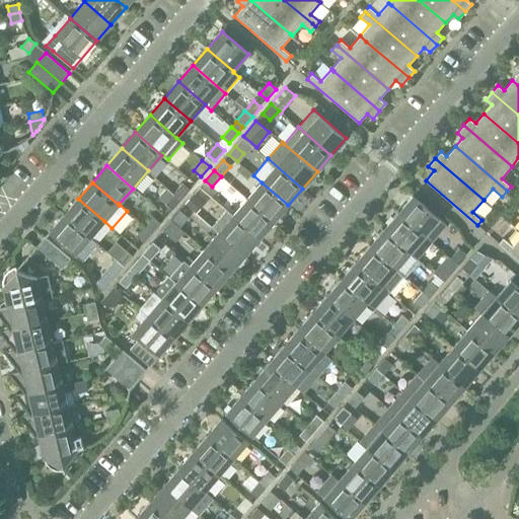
[(262,182),(247,200),(274,222),(288,205),(262,182)]
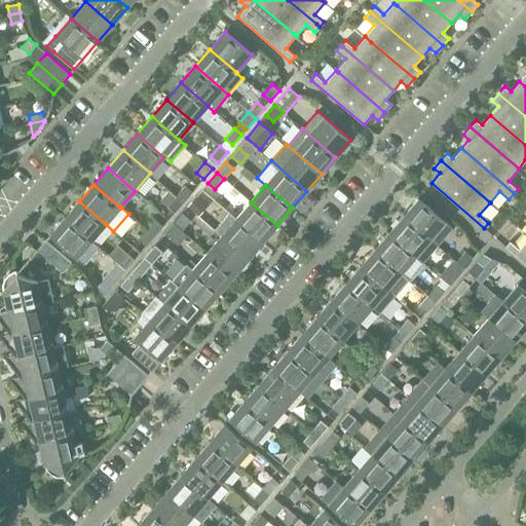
[(185,186),(176,196),(183,202),(192,192),(185,186)]
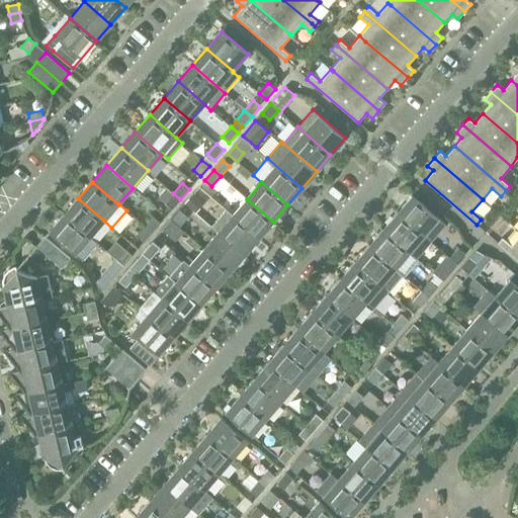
[(203,199),(194,192),(184,203),(193,210),(203,199)]
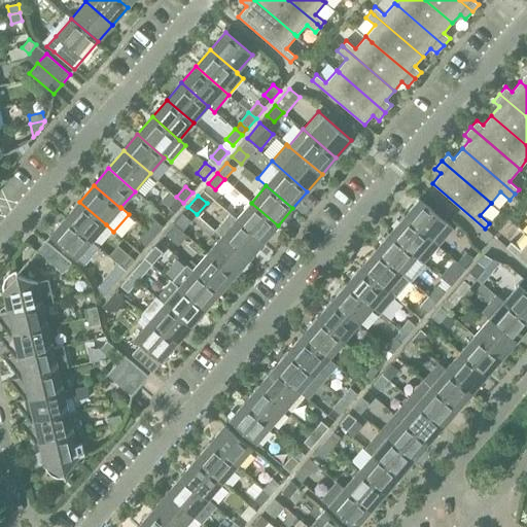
[(175,213),(183,203),(176,197),(168,207),(175,213)]
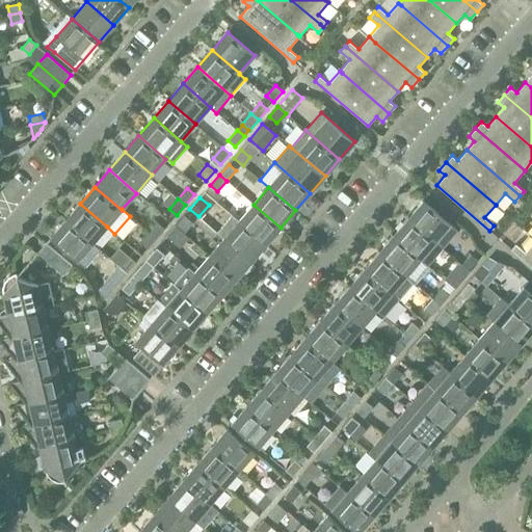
[(423,201),(408,218),(443,248),(458,231),(450,224),(423,201)]
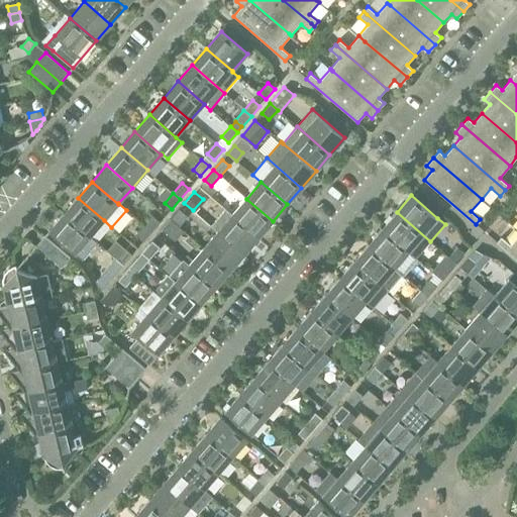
[(104,220),(78,198),(64,214),(90,236),(104,220)]
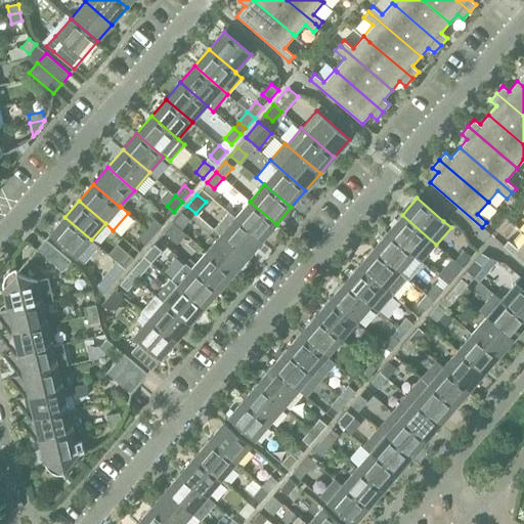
[(250,202),(235,218),(261,241),(276,224),(250,202)]
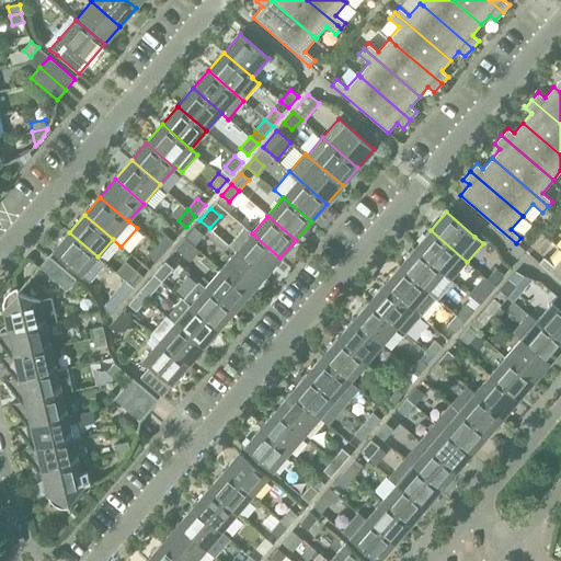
[(265,276),(279,258),(252,233),(244,227),(229,245),(237,251),(265,276)]
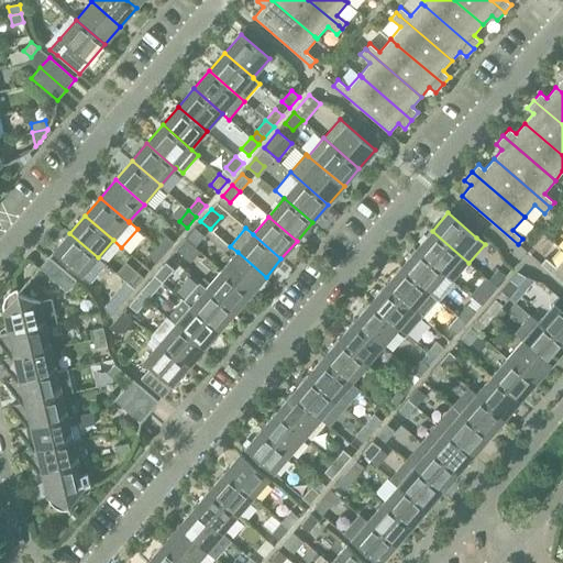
[(195,229),(186,239),(195,246),(203,235),(195,229)]
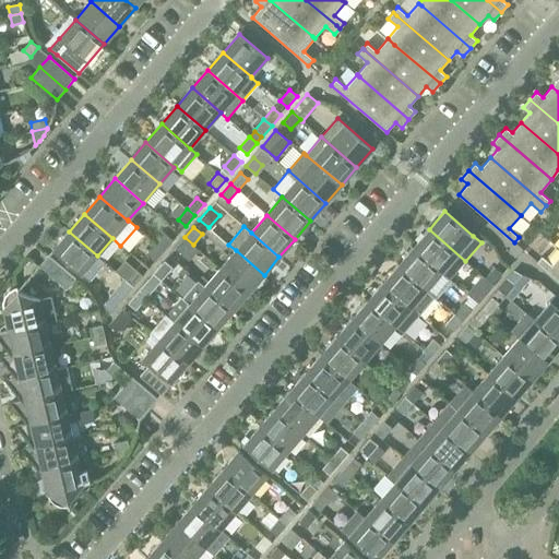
[(450,280),(465,261),(429,229),(414,247),(442,272),(441,273),(450,280)]
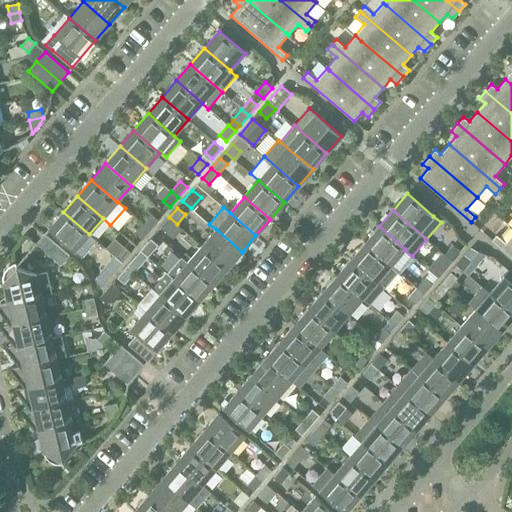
[(96,240),(89,234),(63,212),(48,229),(81,258),(96,240)]
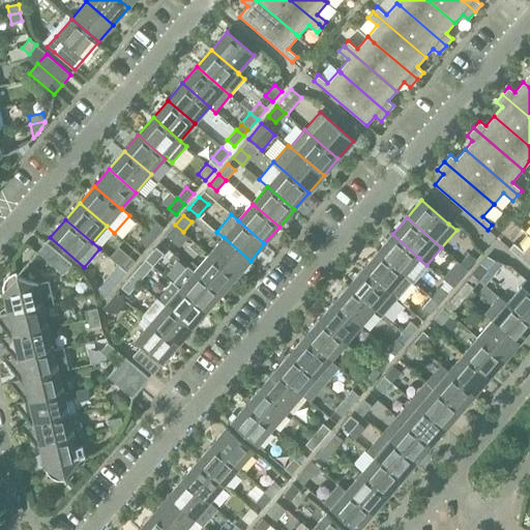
[(156,222),(148,232),(155,238),(164,228),(156,222)]
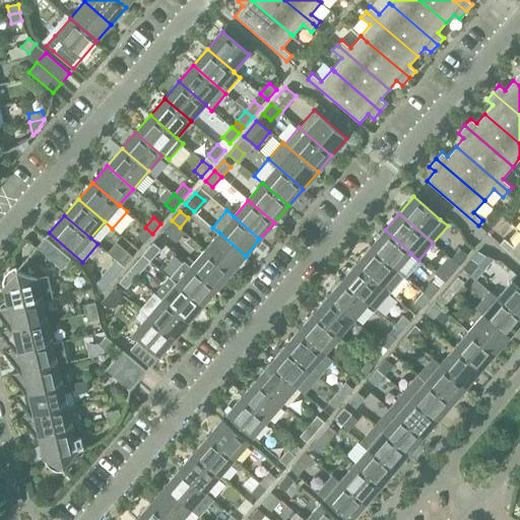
[(172,221),(163,231),(170,237),(176,243),(185,233),(179,228),(172,221)]
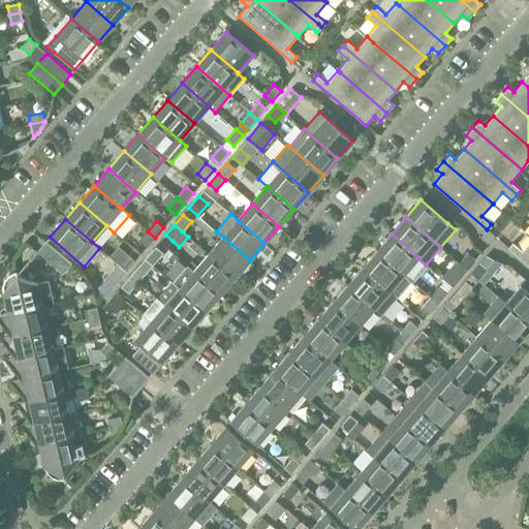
[(147,248),(155,238),(148,231),(139,242),(147,248)]
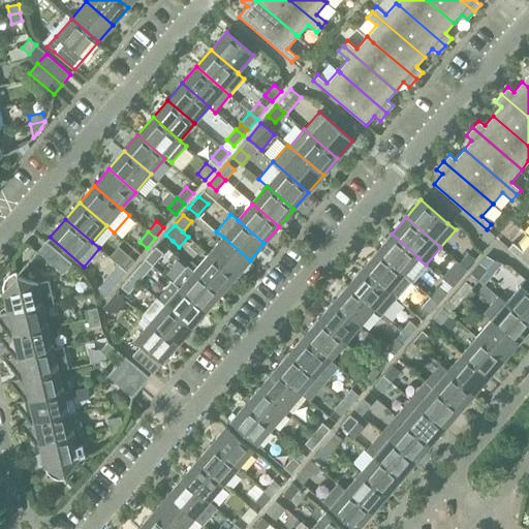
[(392,234),(376,251),(404,274),(417,258),(418,257),(392,234)]
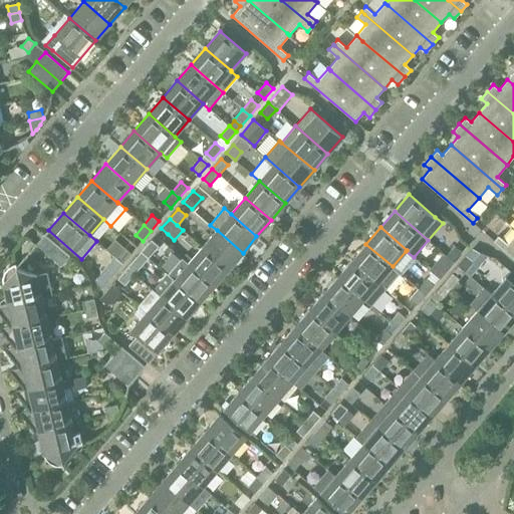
[(243,253),(217,230),(203,247),(229,269),(243,253)]
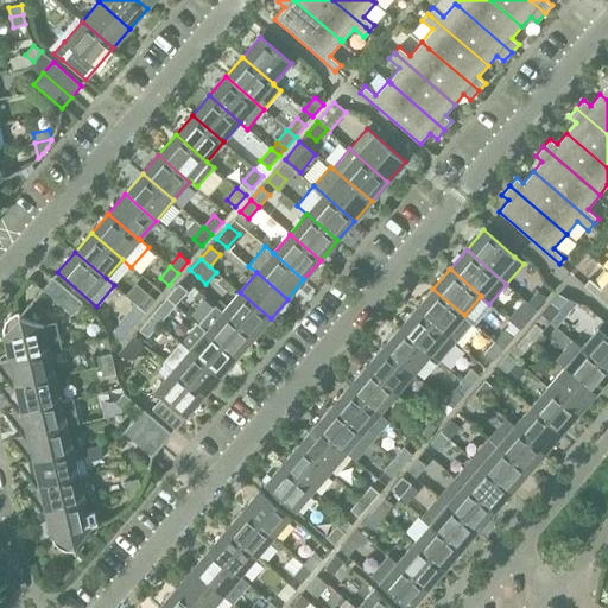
[(73,315),(82,303),(54,278),(44,290),(73,315)]
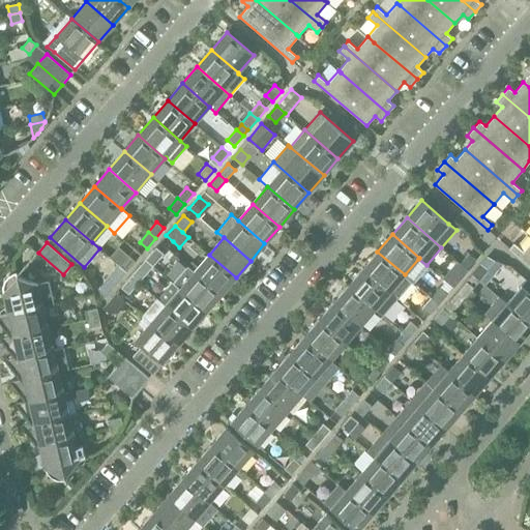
[(513,243),(509,248),(529,266),(529,242),(523,252),(513,243)]
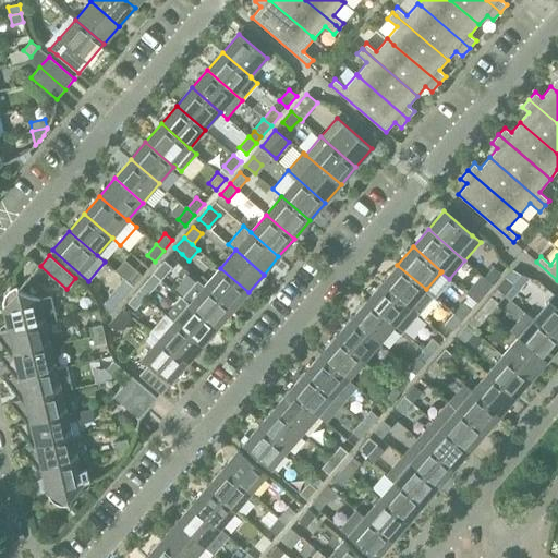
[(165,261),(154,273),(161,280),(172,267),(165,261)]
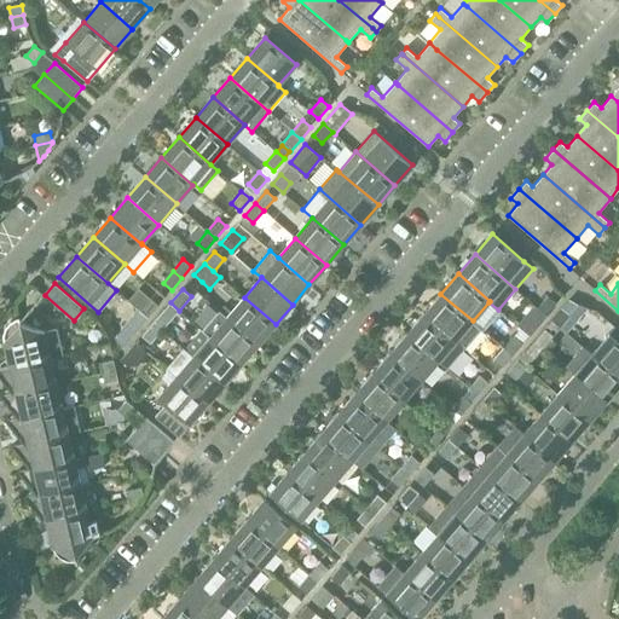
[(440,294),(424,313),(466,348),(481,329),(472,322),(473,320),(440,294)]
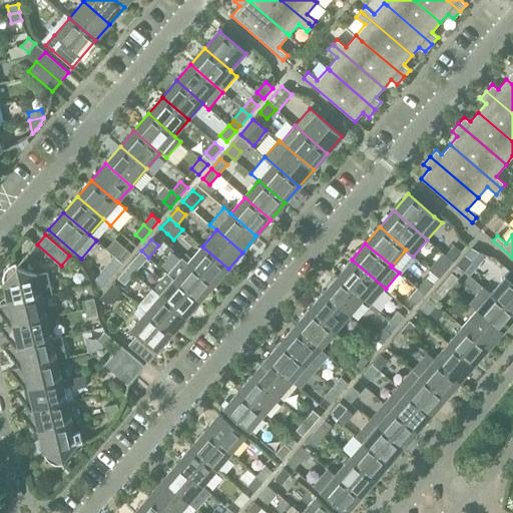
[(454,245),(446,255),(453,262),(461,251),(454,245)]
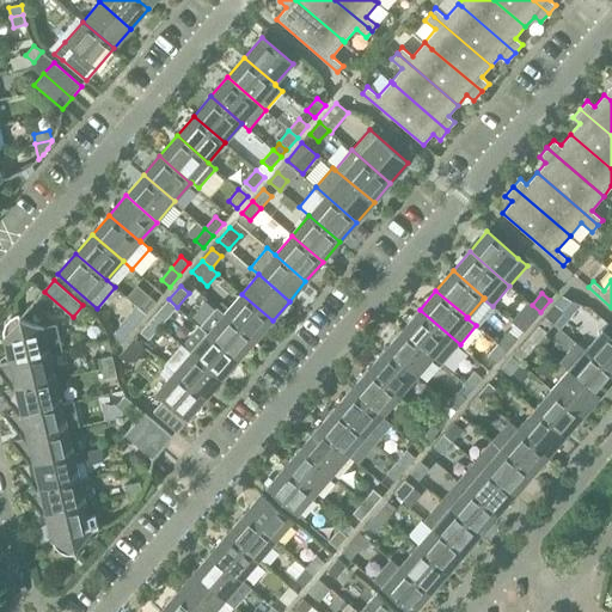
[(157,301),(148,294),(138,306),(146,313),(157,301)]
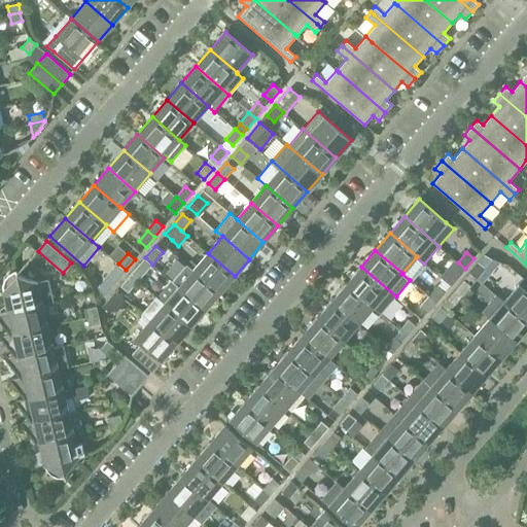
[(235,276),(208,253),(194,270),(219,292),(235,276)]
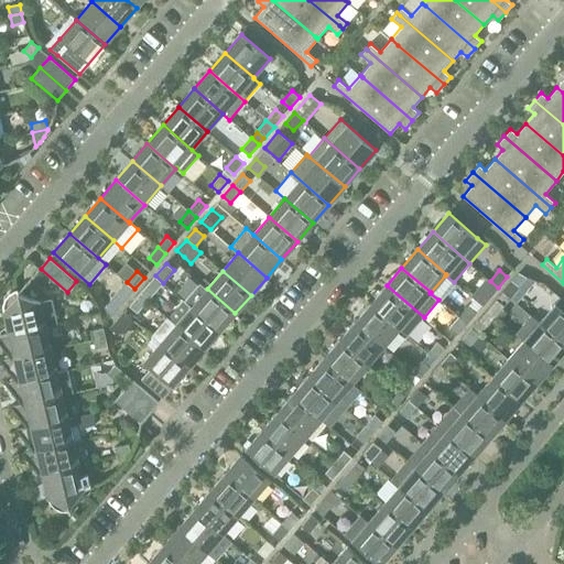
[(163,283),(155,275),(139,294),(148,301),(163,283)]
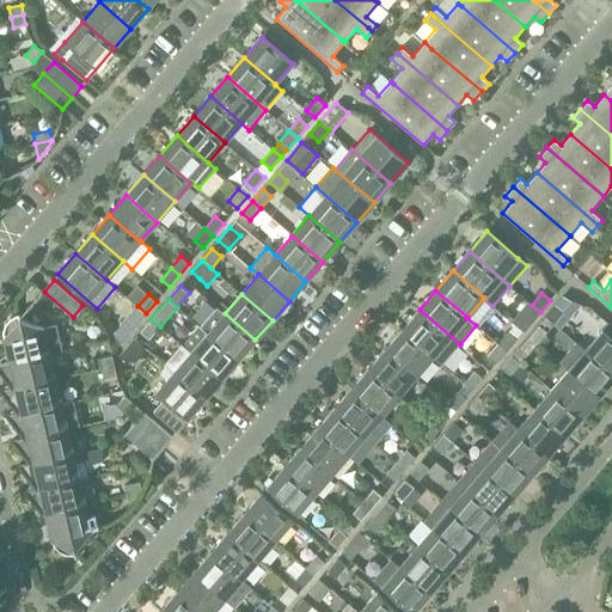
[(530,325),(540,312),(532,305),(520,318),(530,325)]
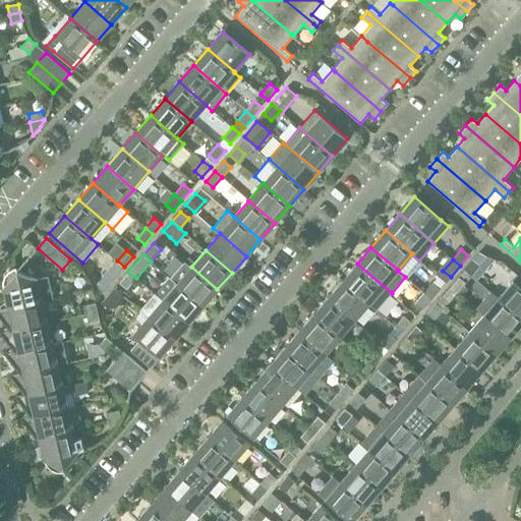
[(473,259),(464,270),(472,276),(480,266),(473,259)]
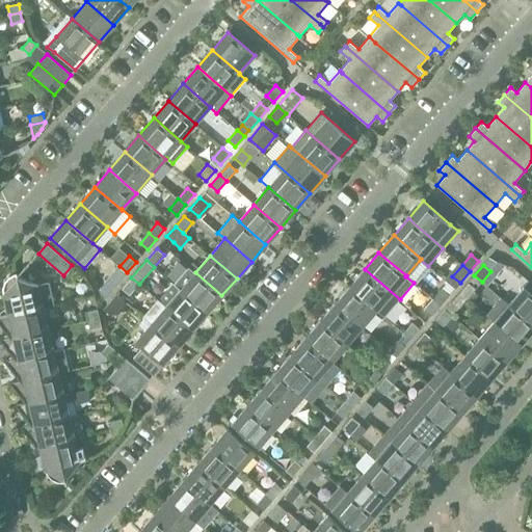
[(127,272),(120,266),(118,266),(110,275),(118,282),(127,272)]
